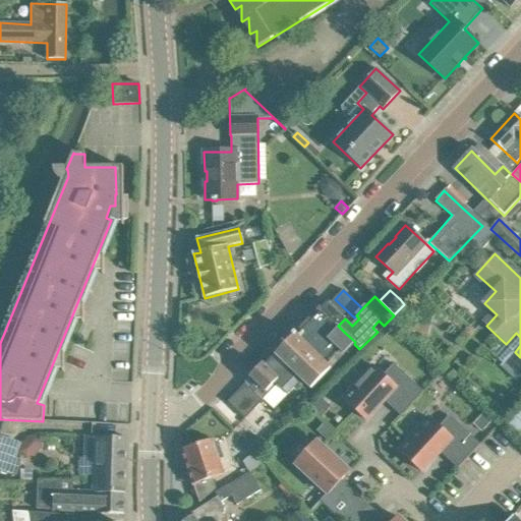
[(355,342),(345,333),(338,326),(345,319),(346,317),(344,316),(343,317),(330,304),(331,303),(329,302),(322,310),(320,308),(295,334),(294,332),(293,334),(330,368),(354,344),(355,342)]
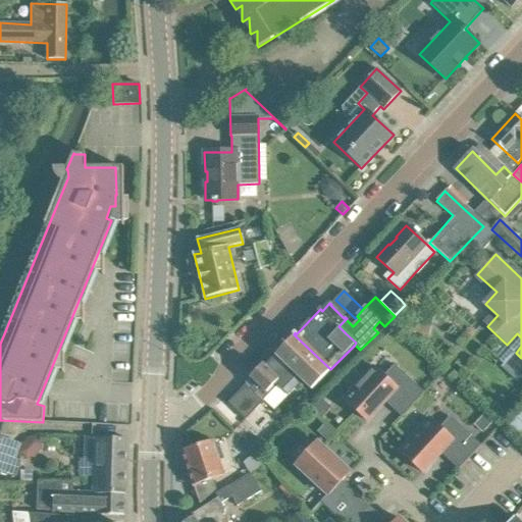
[(408,313),(404,331),(428,335),(431,317),(408,313)]
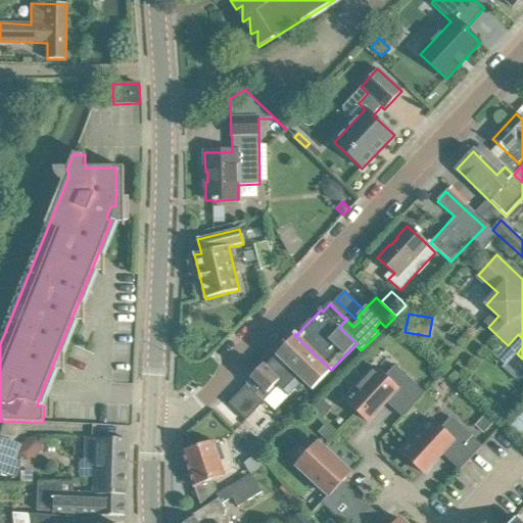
[(331,370),(294,335),(292,336),(294,337),(277,357),(302,382),(312,390),(331,370)]
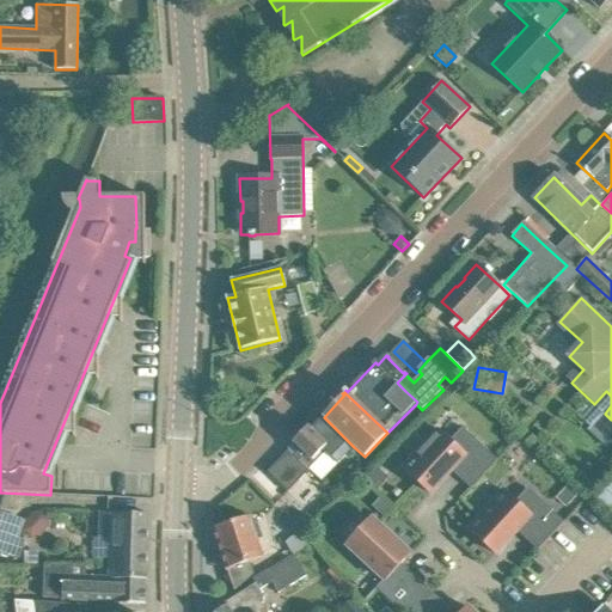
[(354,447),(324,417),(311,430),(307,427),(293,442),(322,467),(331,458),(337,464),(354,447)]
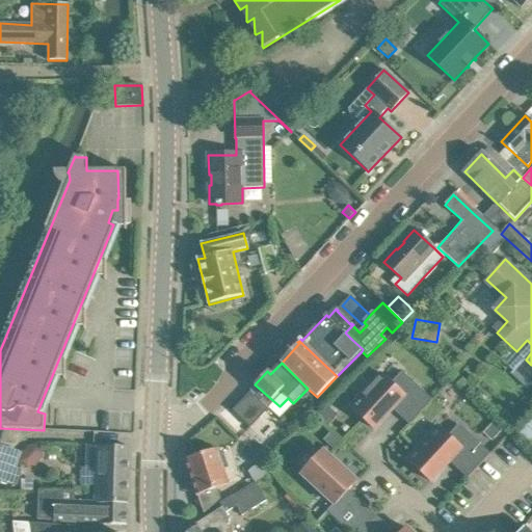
[(391,383),(381,374),(356,401),(350,407),(355,411),(373,429),(392,409),(409,425),(432,400),(402,372),(391,383)]
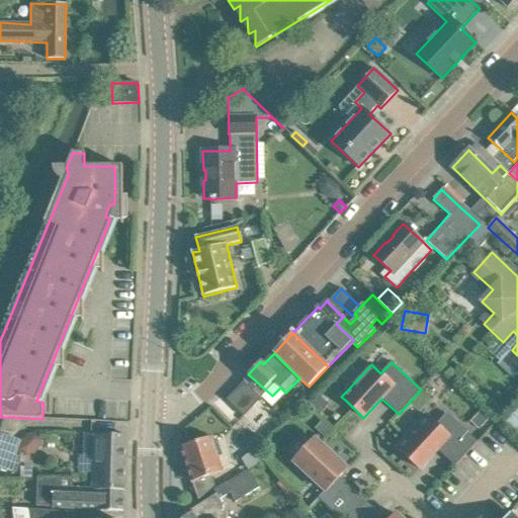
[(272,396),(248,374),(243,379),(244,381),(226,400),(244,417),(262,398),(266,403),(272,396)]
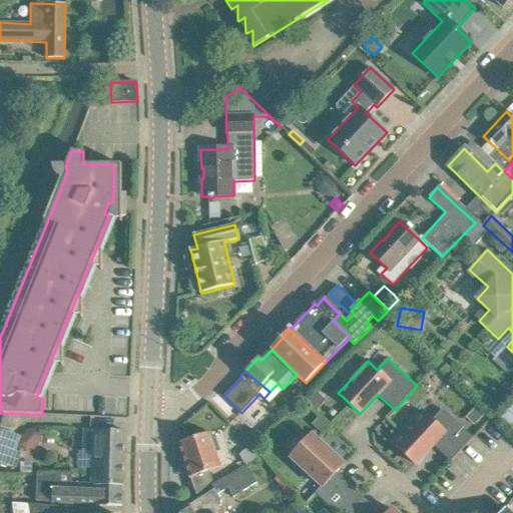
[(315,392),(306,401),(316,410),(324,400),(315,392)]
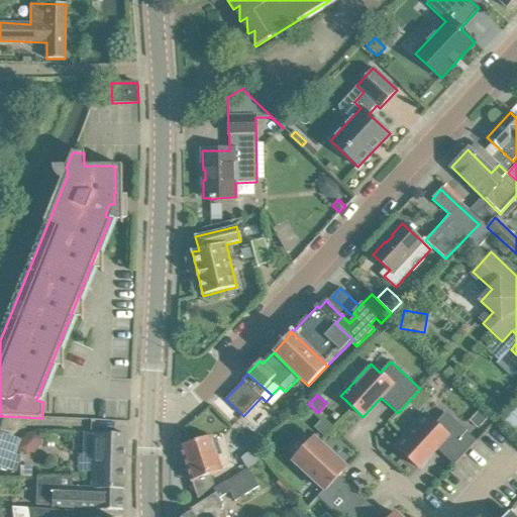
[(516,405),(502,421),(513,431),(516,425),(516,405)]
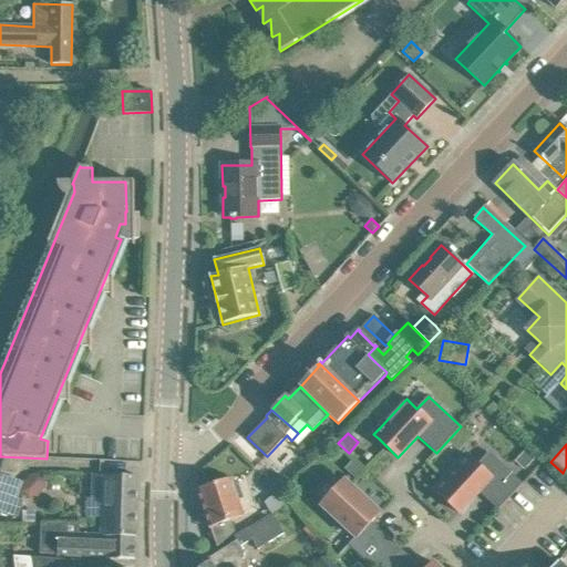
[(525,450),(515,461),(525,470),(535,459),(525,450)]
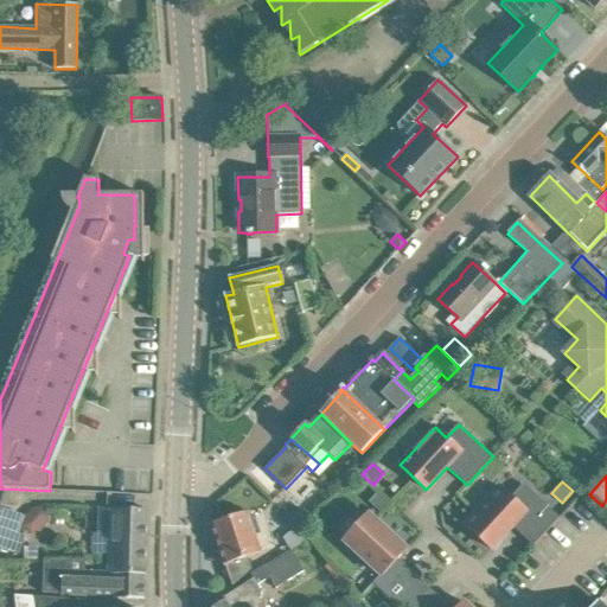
[(471,530),(470,530),(491,550),(512,526),(534,547),(560,518),(523,484),(511,497),(499,486),(472,517),(465,525),(471,530)]
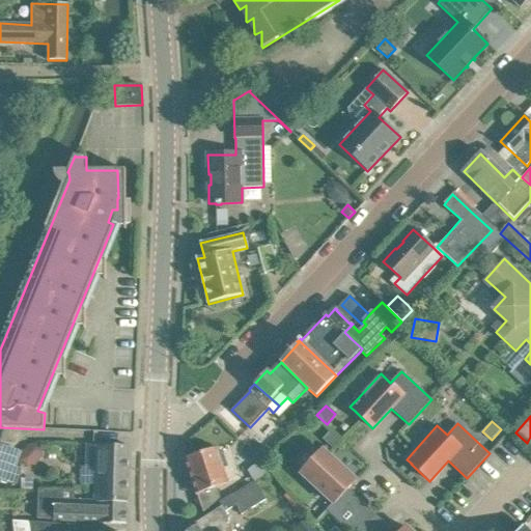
[(339,442),(330,434),(323,440),(333,449),(339,442)]
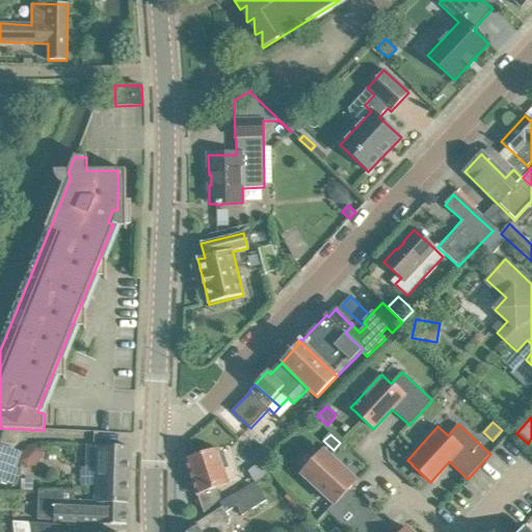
[(128,505),(130,448),(129,448),(129,447),(86,446),(85,463),(97,464),(96,502),(96,503),(128,505)]
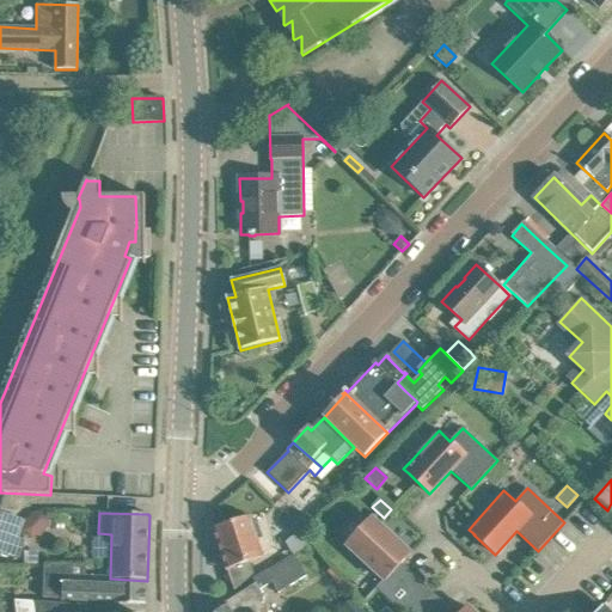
[(264,557),(250,516),(213,528),(227,571),(225,576),(227,581),(232,585),(234,591),(254,574),(250,562),(264,557)]
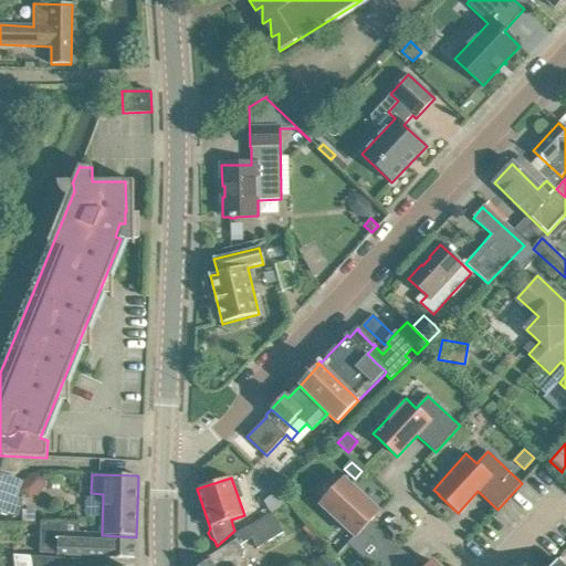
[(370,522),(379,512),(344,480),(321,504),(355,536),(348,544),(371,565),(378,565),(397,546),(370,522)]
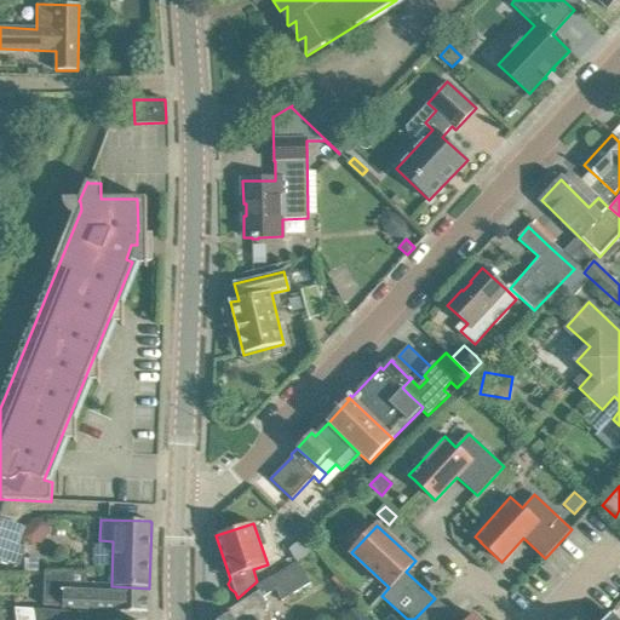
[(269,619),(267,615),(269,604),(264,598),(277,590),(285,600),(310,583),(293,556),(283,562),(287,567),(269,579),(269,578),(256,586),(258,591),(228,612),(230,614),(219,619),(269,619)]
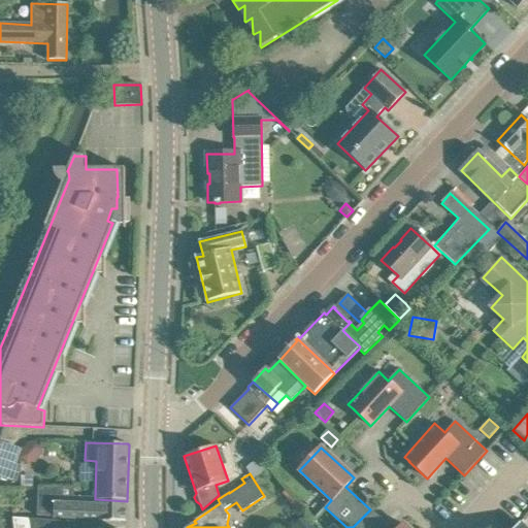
[(22,475),(22,488),(33,488),(33,475),(22,475)]
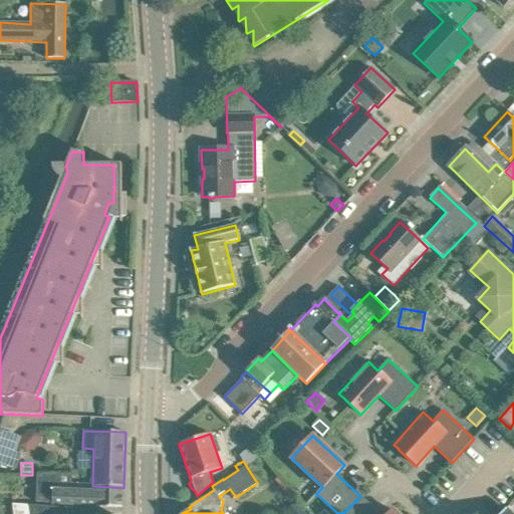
[(122,508),(123,488),(92,486),(92,485),(72,485),(72,475),(38,475),(38,501),(54,502),(53,503),(96,504),(96,507),(122,508)]
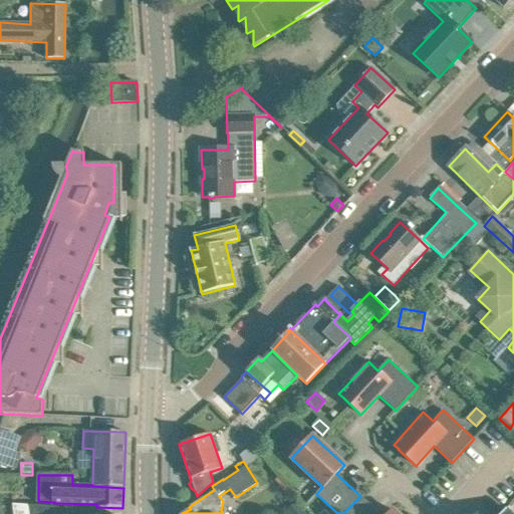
[(397,513),(393,510),(389,513),(379,513),(360,496),(343,513),(397,513)]
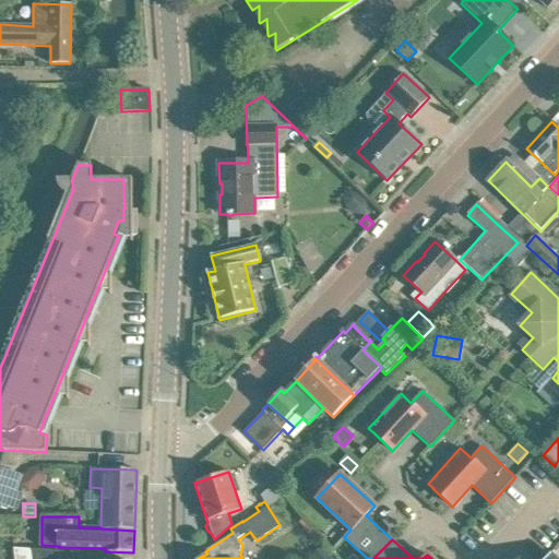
[(334,558),(324,547),(312,557),(314,558),(334,558)]
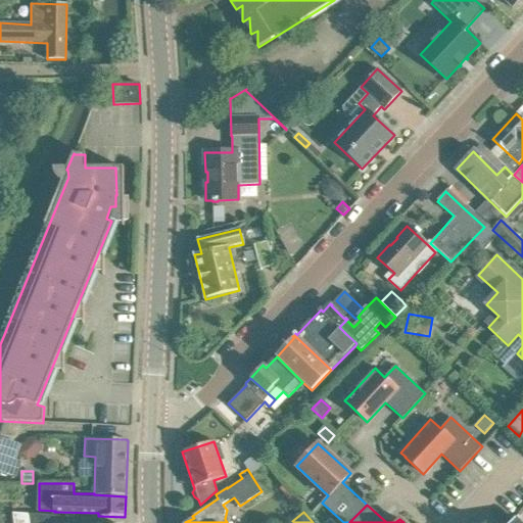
[(96,522),(96,519),(30,514),(13,513),(14,522),(96,522)]
